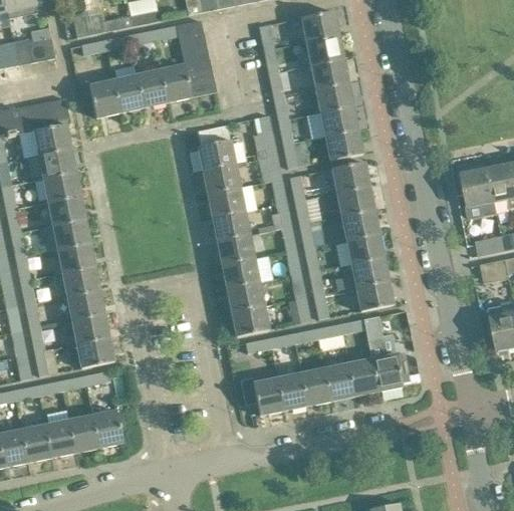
[(6,0),(8,11),(20,8),(20,7),(33,4),(34,5),(35,5),(33,0),(6,0)]
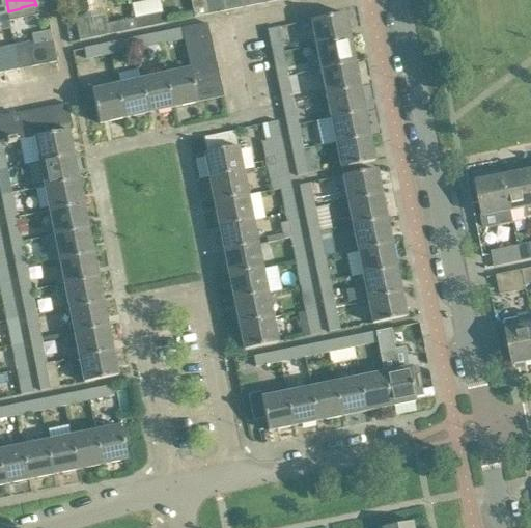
[(190,0),(191,4),(194,15),(210,11),(207,0),(190,0)]
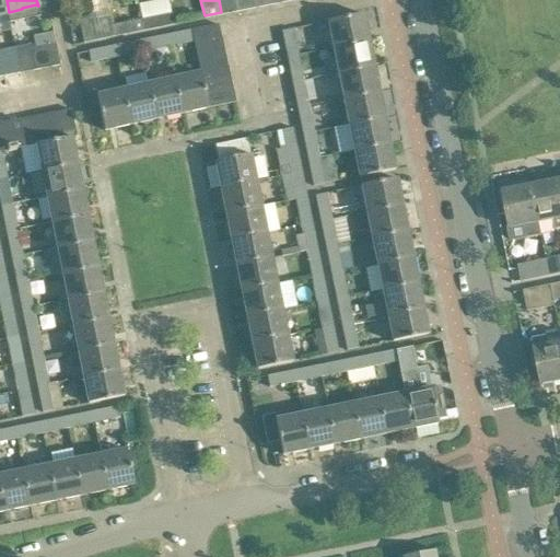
[(268,2),(267,0),(219,0),(221,12),(268,2)]
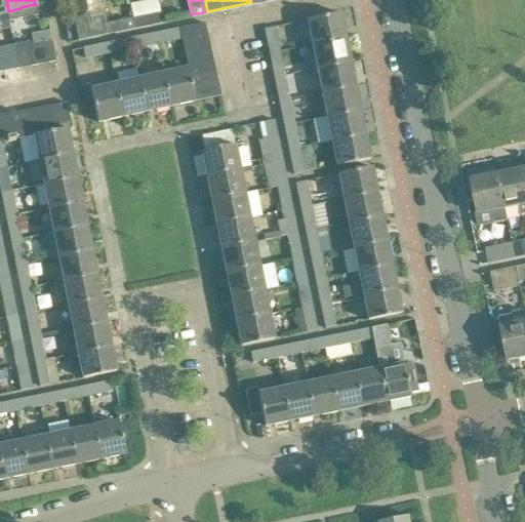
[(135,26),(166,19),(165,11),(161,12),(160,9),(133,15),(135,26)]
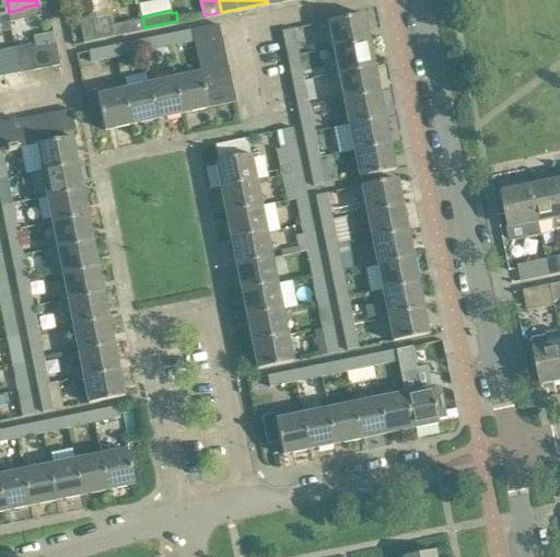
[(334,45),(369,37),(363,11),(328,19),(334,45)]
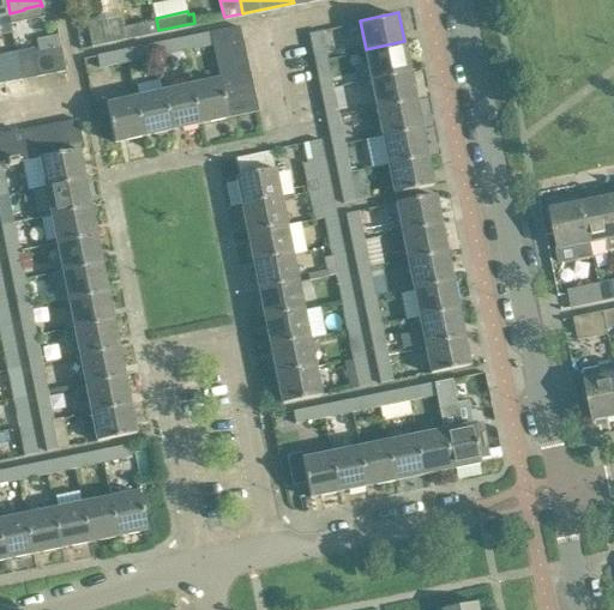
[(124,24),(122,24),(120,13),(86,20),(91,44),(126,37),(124,24)]
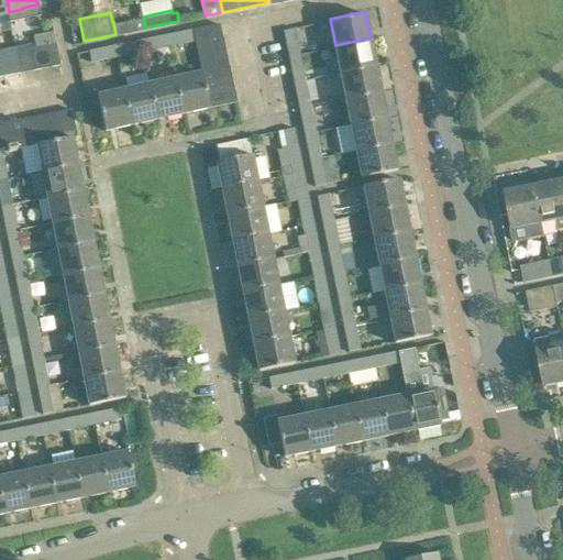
[(116,34),(145,28),(143,17),(113,22),(116,34)]
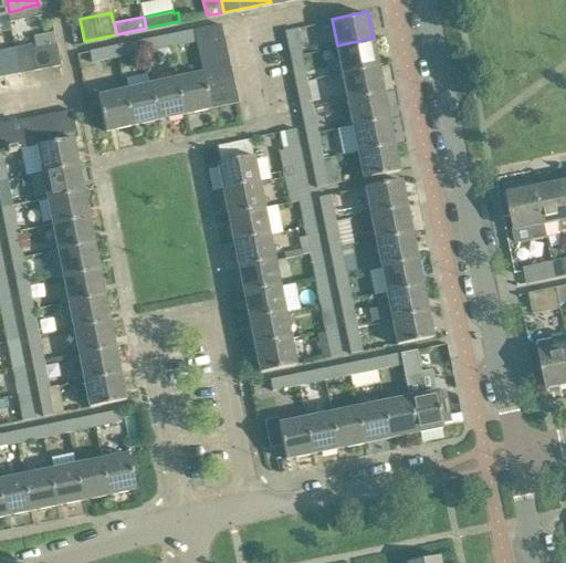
[(196,29),(198,38),(199,40),(223,34),(221,23),(196,29)]
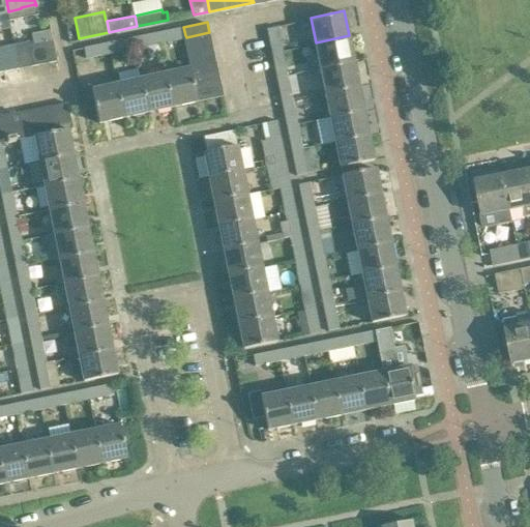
[(272,51),(283,49),(277,24),(267,26),(272,51)]
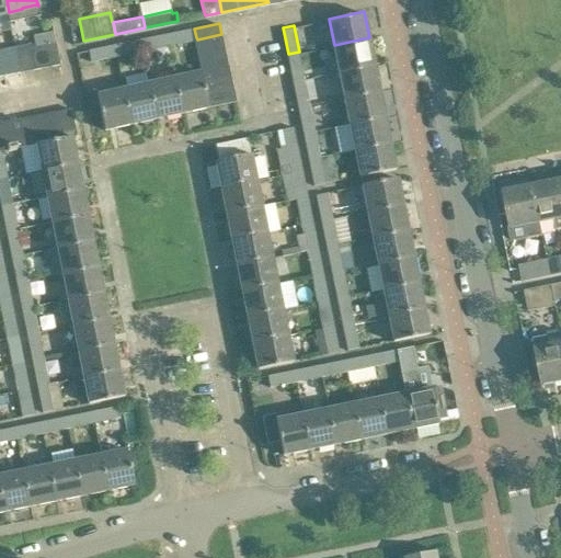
[(196,37),(194,29),(194,26),(165,32),(168,43),(196,37)]
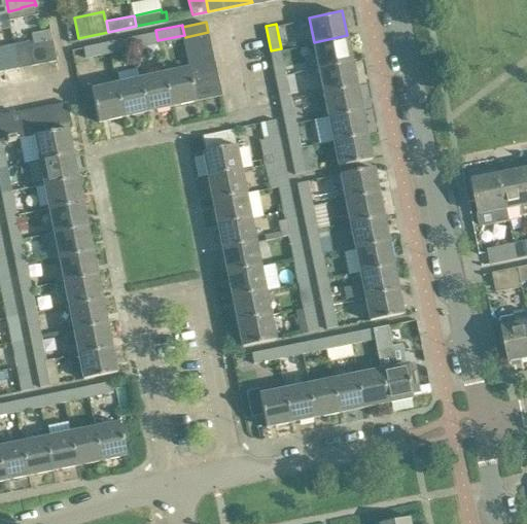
[(133,45),(157,40),(155,30),(131,35),(133,45)]
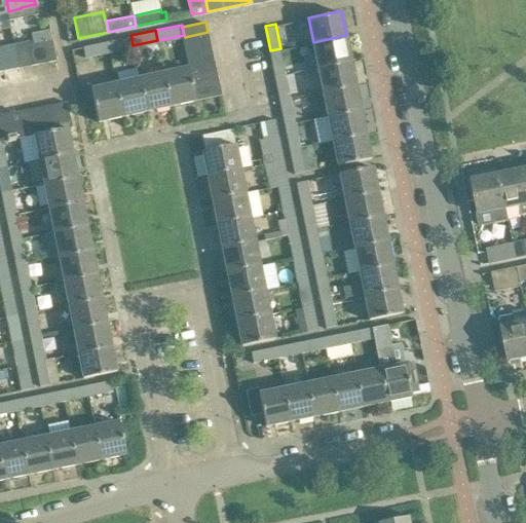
[(187,49),(210,44),(208,32),(185,37),(187,49)]
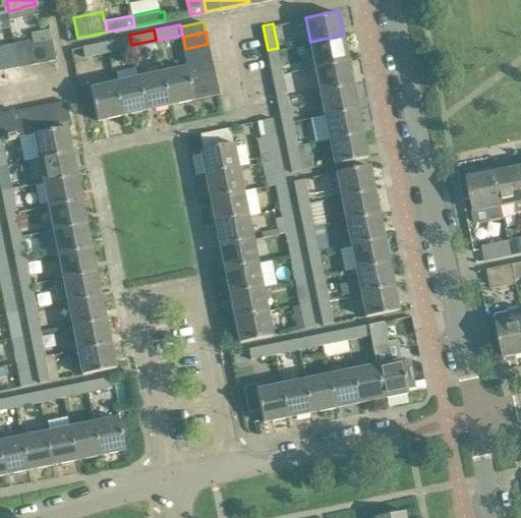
[(108,50),(131,45),(129,35),(106,40),(108,50)]
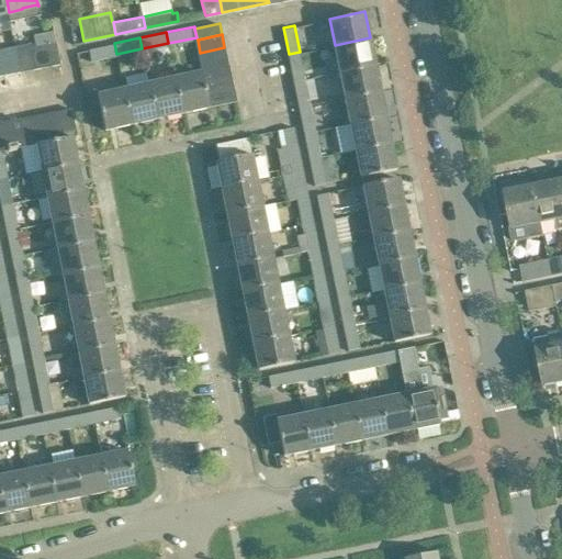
[(340,70),(375,64),(370,37),(335,45),(340,70)]
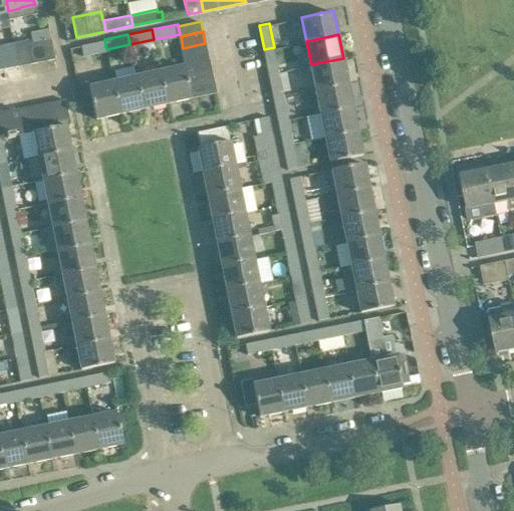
[(19,64),(31,62),(54,57),(50,38),(27,42),(26,38),(14,40),(19,64)]
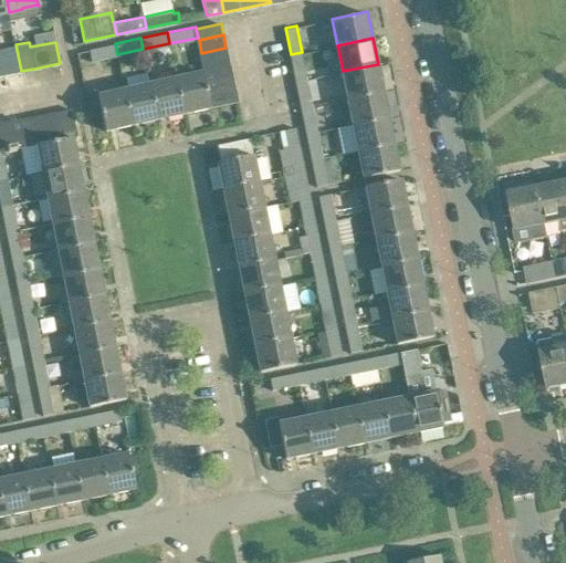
[(91,60),(117,54),(115,43),(88,49),(91,60)]
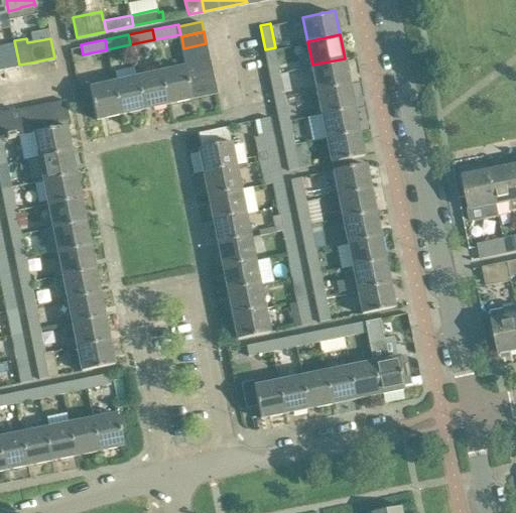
[(0,48),(4,68),(19,65),(14,40),(0,43),(0,48)]
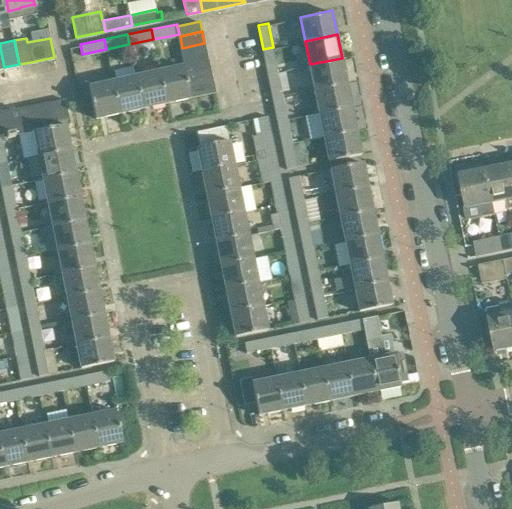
[(185,60),(207,55),(204,43),(182,48),(185,60)]
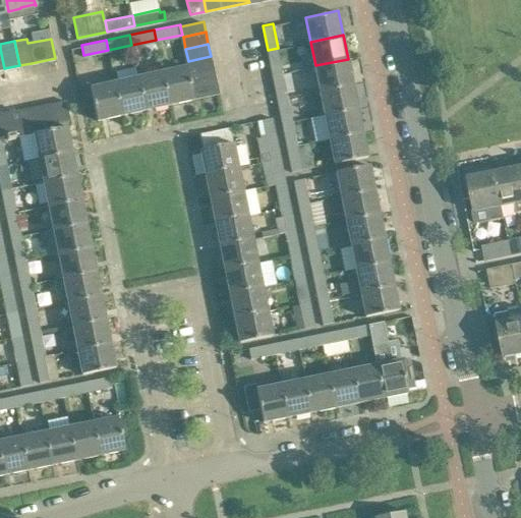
[(285,51),(279,53),(278,48),(268,50),(273,74),(283,72),(281,63),(287,62),(285,51)]
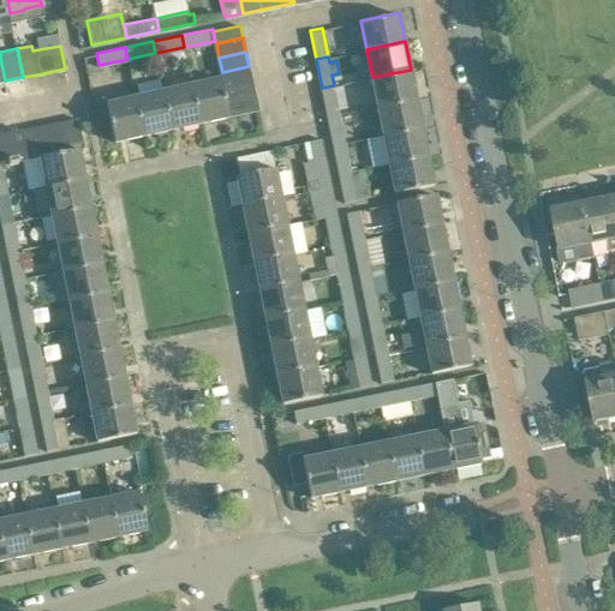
[(225,85),(252,81),(249,66),(222,72),(224,76),(225,85)]
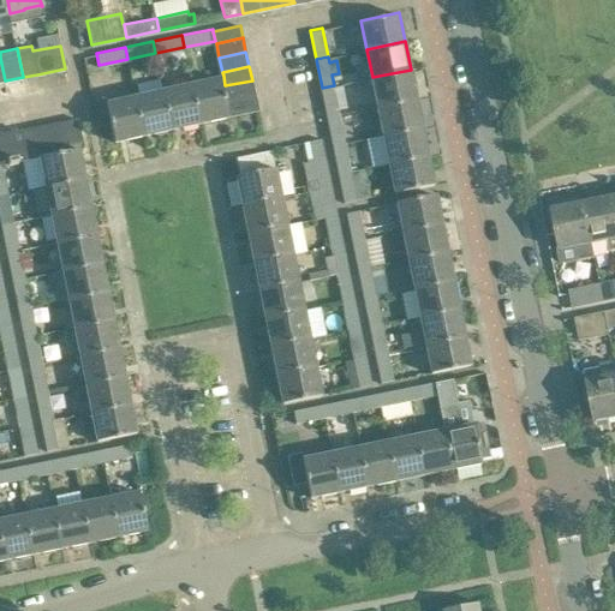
[(377,106),(417,97),(411,70),(372,77),(377,106)]
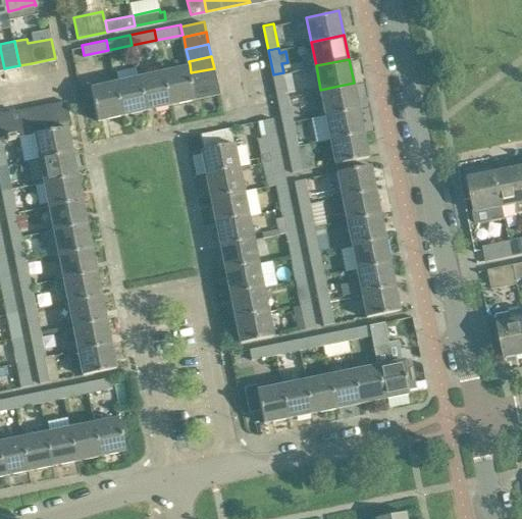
[(197,97),(194,85),(191,72),(190,64),(162,70),(169,103),(197,97)]
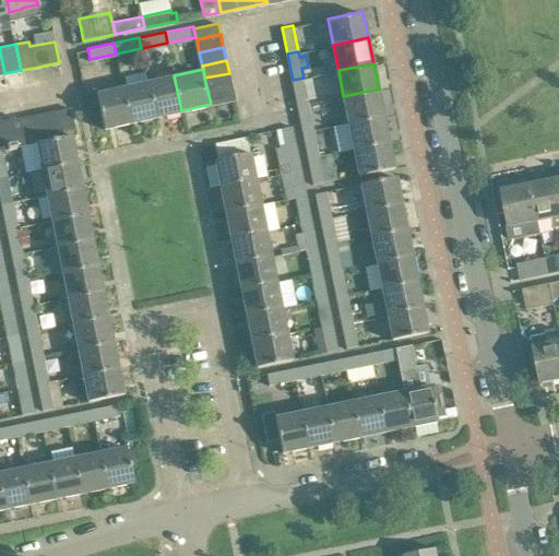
[(232,86),(230,78),(229,73),(204,78),(207,91),(232,86)]
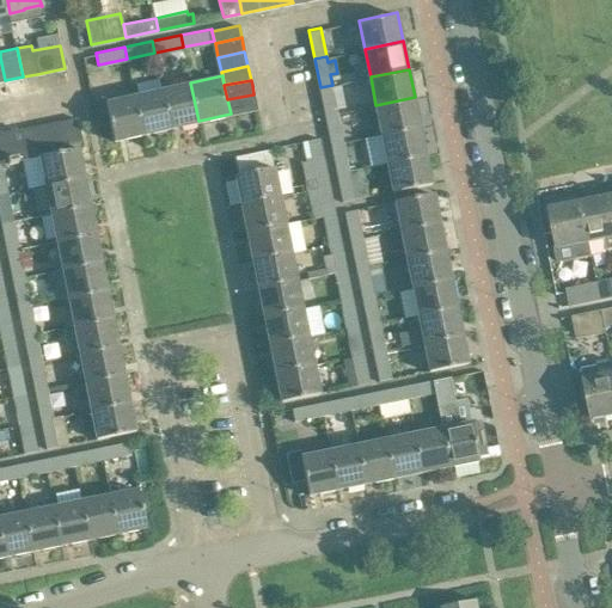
[(171,127),(199,121),(190,83),(163,88),(171,127)]
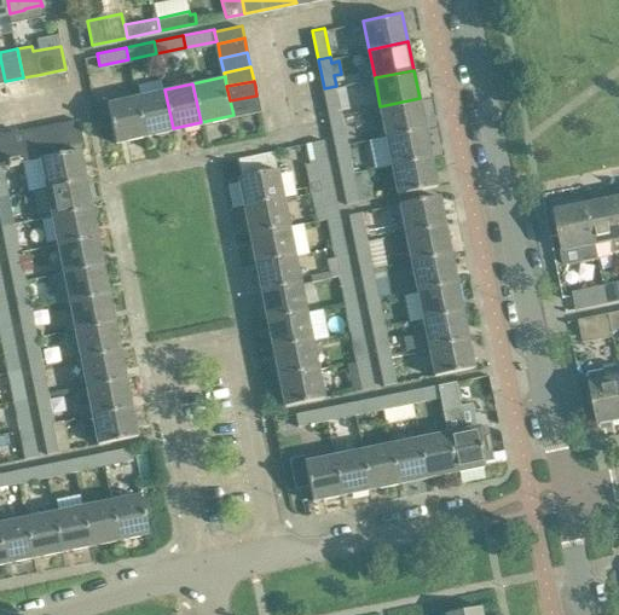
[(329,116),(341,114),(336,86),(324,88),(329,116)]
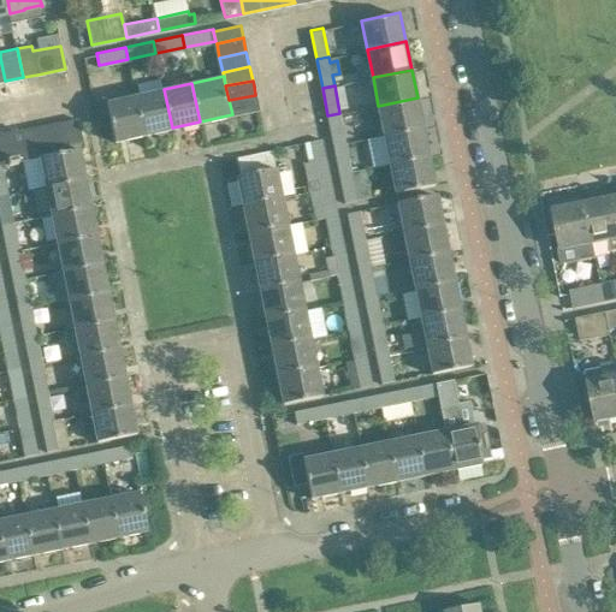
[(143,135),(172,128),(164,89),(135,95),(143,135)]
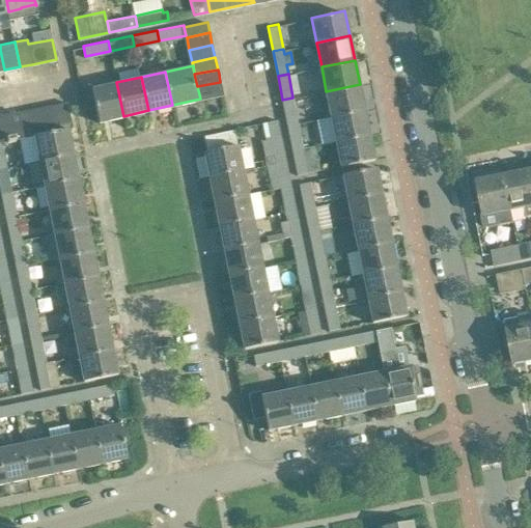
[(99,121),(123,116),(116,82),(91,87),(99,121)]
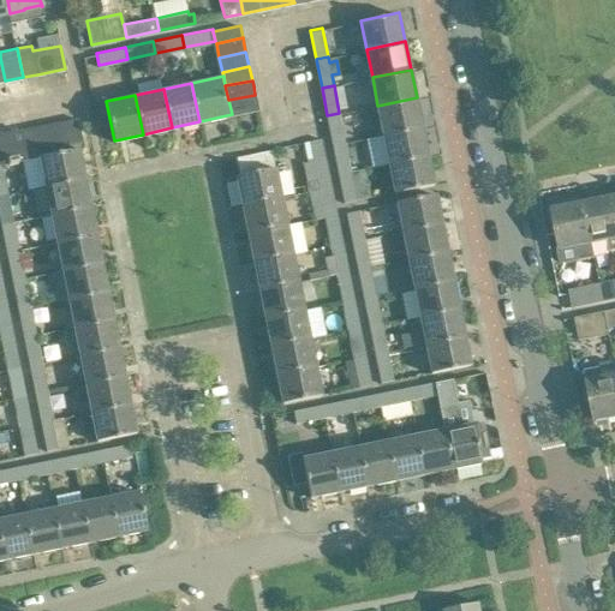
[(232,114),(258,109),(255,95),(228,100),(232,114)]
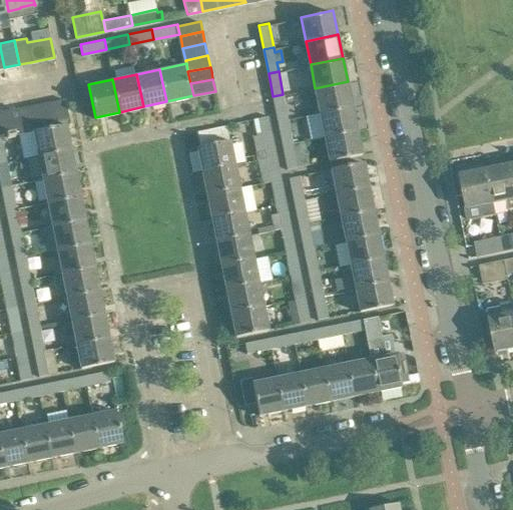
[(320,111),(352,105),(348,81),(315,88),(320,111)]
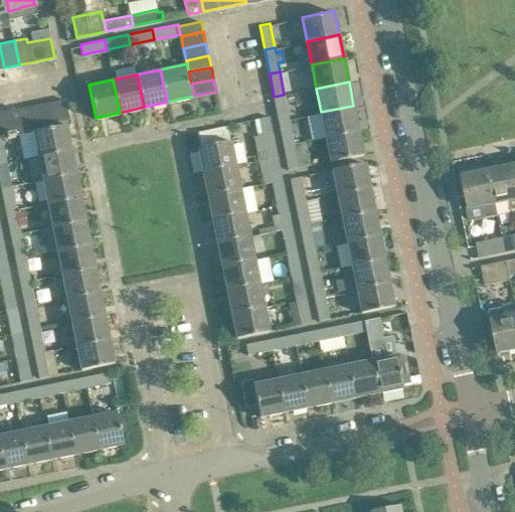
[(279,121),(297,117),(292,94),(284,96),(284,95),(274,97),(279,121)]
